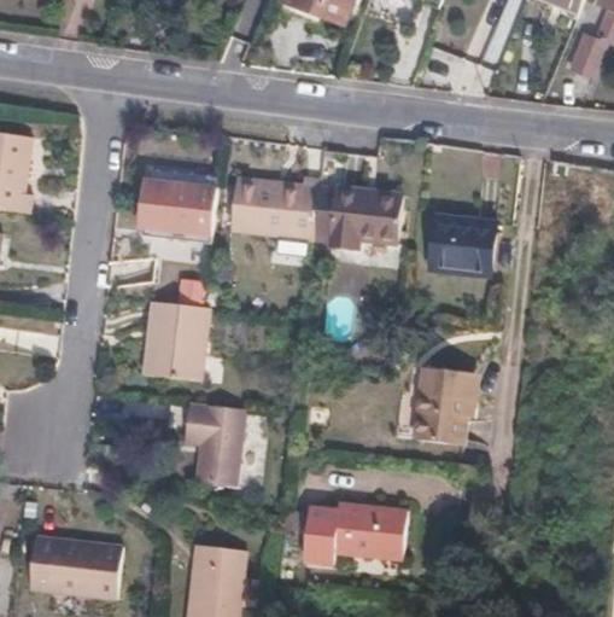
[(284,0),(341,23),(350,0),(284,0)]
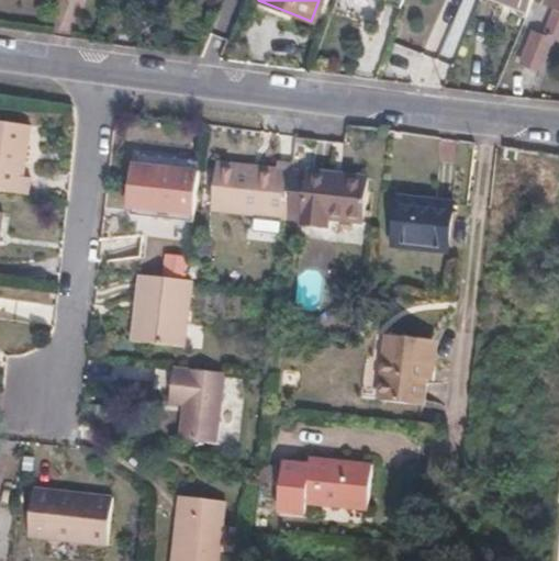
[(524,18),(530,0),(476,0),(524,18)]
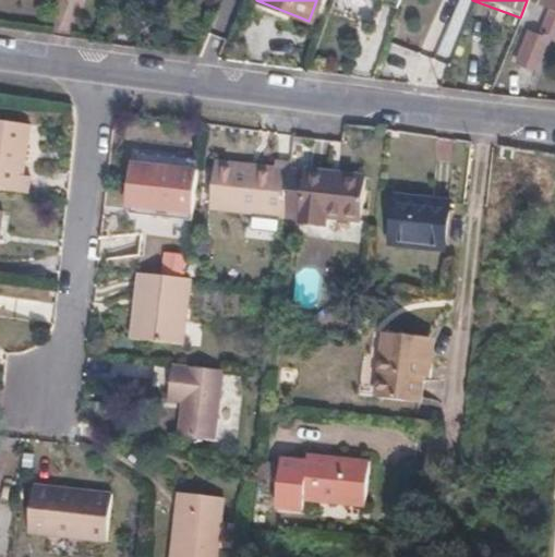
[(541,0),(537,11),(546,14),(554,17),(554,0),(541,0)]
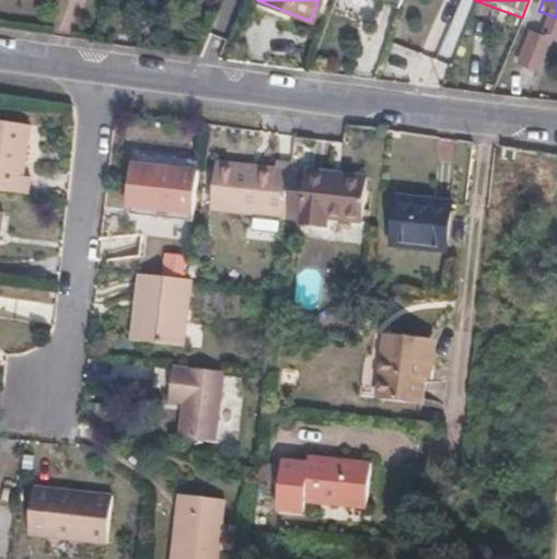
[(556,18),(548,14),(538,41),(545,44),(554,47),(556,38),(556,18)]
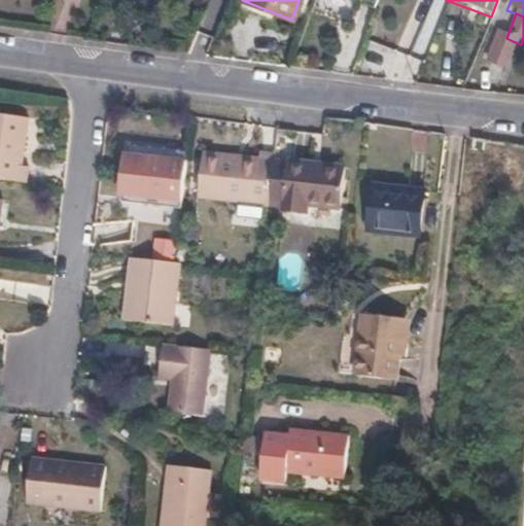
[(513,41),(507,38),(497,34),(484,67),(500,73),(513,41)]
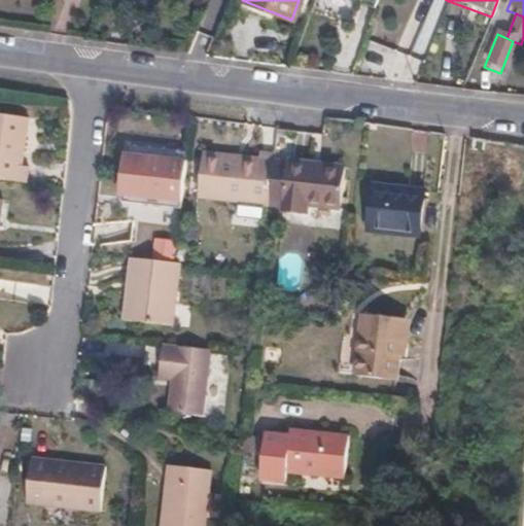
[(285,132),(288,111),(277,109),(275,131),(285,132)]
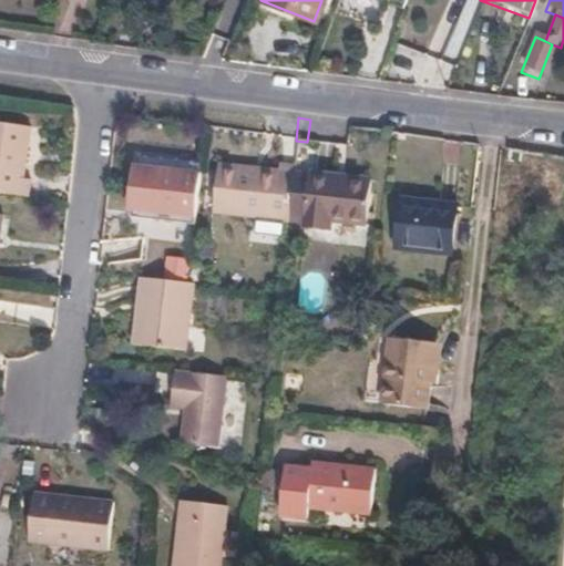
[(0,191),(24,195),(27,176),(20,175),(26,123),(0,119),(0,191)]
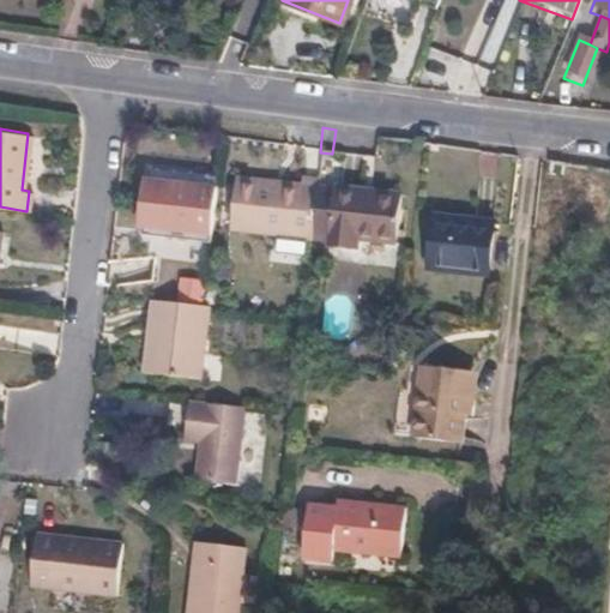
[(541,157),(527,156),(526,169),(539,170),(541,157)]
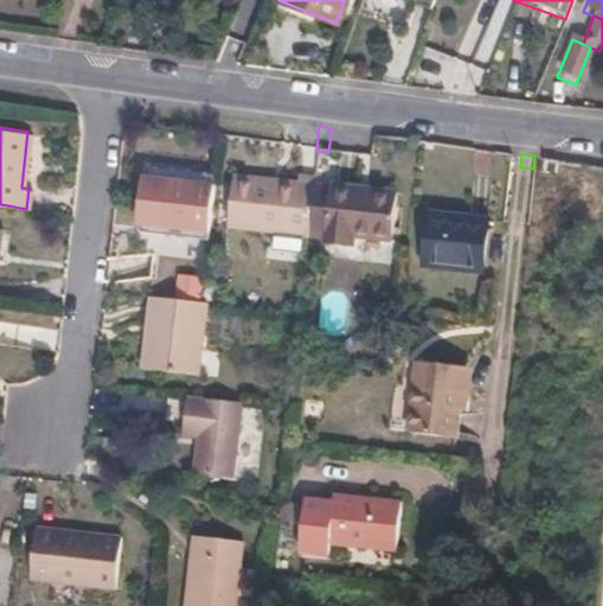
[(534,155),(533,168),(545,170),(545,158),(534,155)]
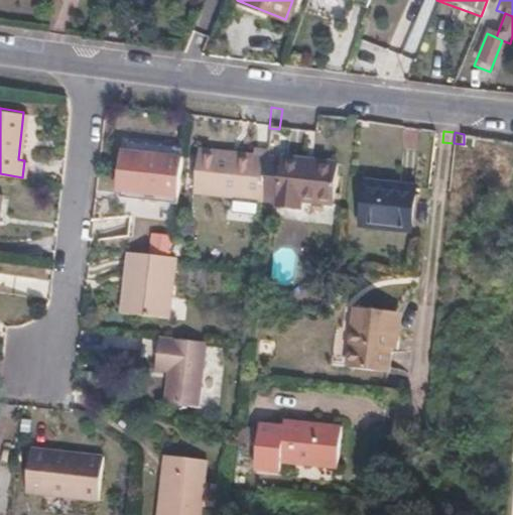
[(175,194),(179,155),(149,151),(150,142),(127,139),(124,161),(121,192),(138,196),(139,190),(160,192),(175,194)]
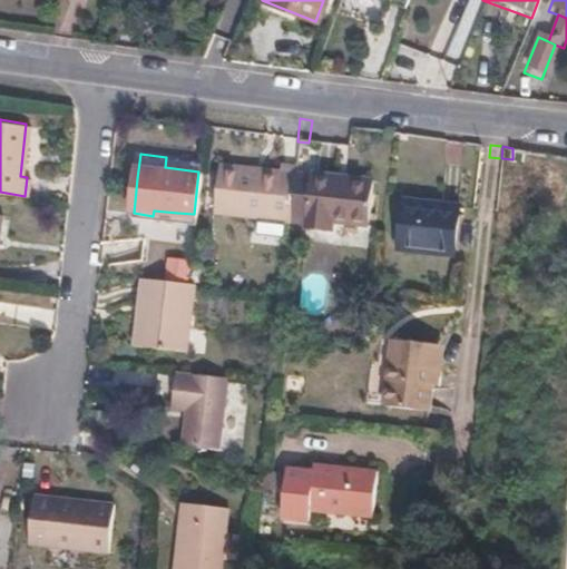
[(287,221),(294,164),(276,162),(275,168),(215,162),(209,213),(287,221)]
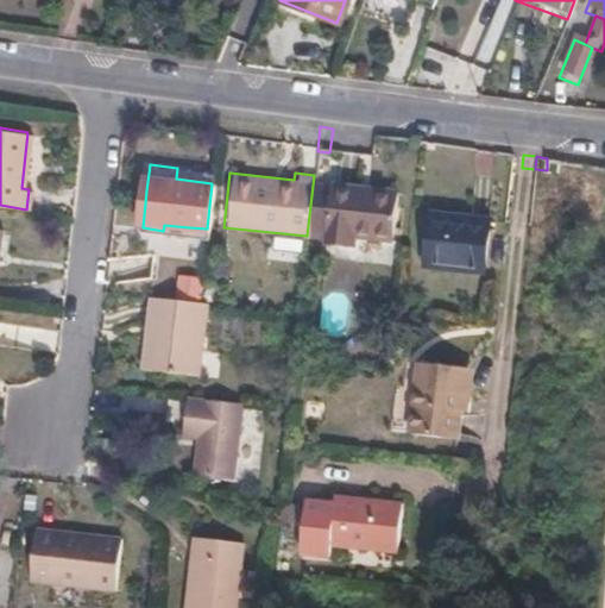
[(391,188),(327,181),(320,240),(348,243),(350,232),(386,236),(391,188)]
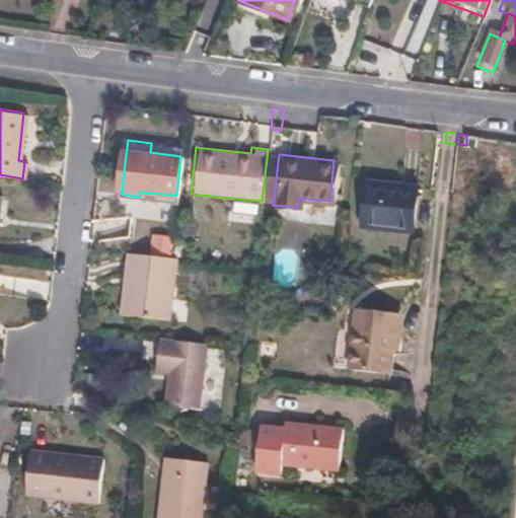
[(416,185),(366,179),(361,220),(393,223),(393,229),(413,230),(416,185)]
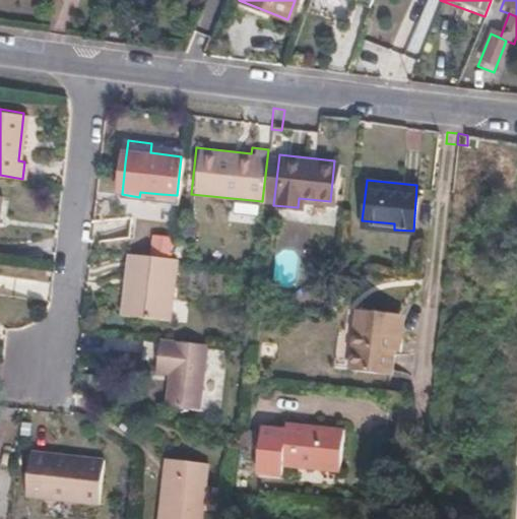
[(150,235),(147,257),(170,259),(172,237),(150,235)]
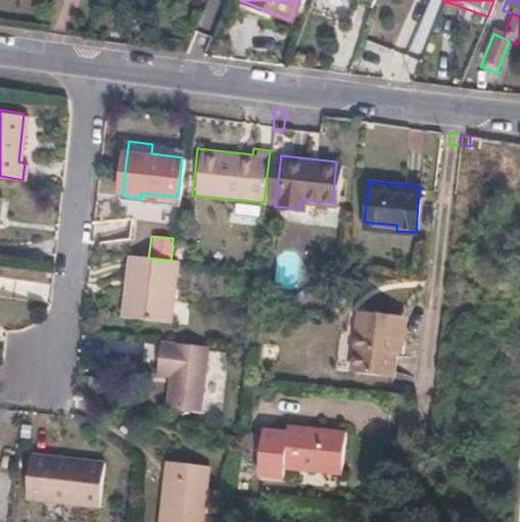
[(148,258),(127,256),(121,319),(168,323),(174,261),(171,261),(148,258)]
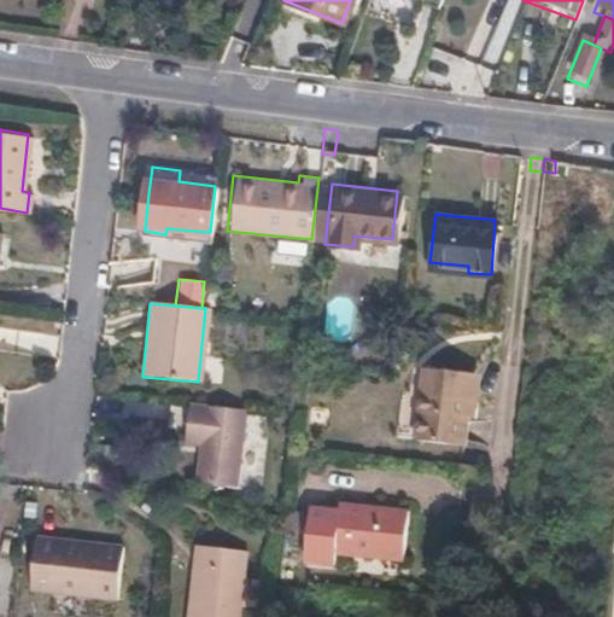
[(471,371),(420,366),(414,438),(465,443),(471,371)]
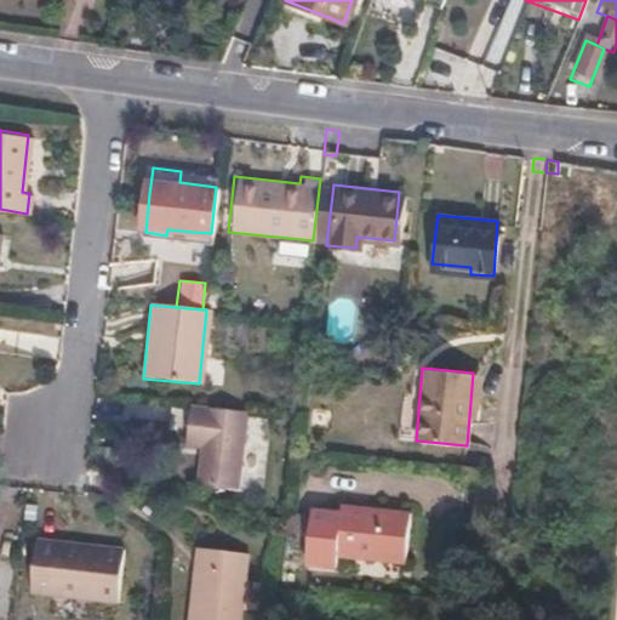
[(240,413),(186,407),(183,447),(199,448),(194,488),(233,491),(240,413)]
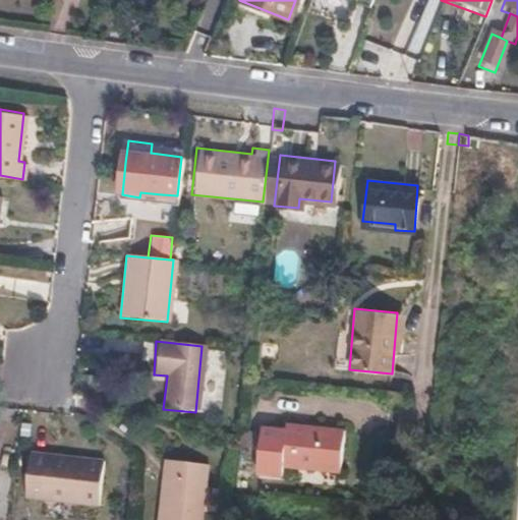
[(282,424),(262,422),(254,470),(282,473),(283,464),(336,469),(342,423),(283,417),(282,424)]
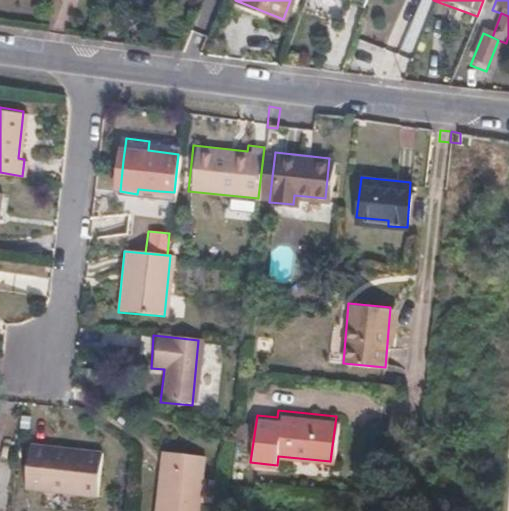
[(99,450),(27,444),(22,488),(93,495),(99,450)]
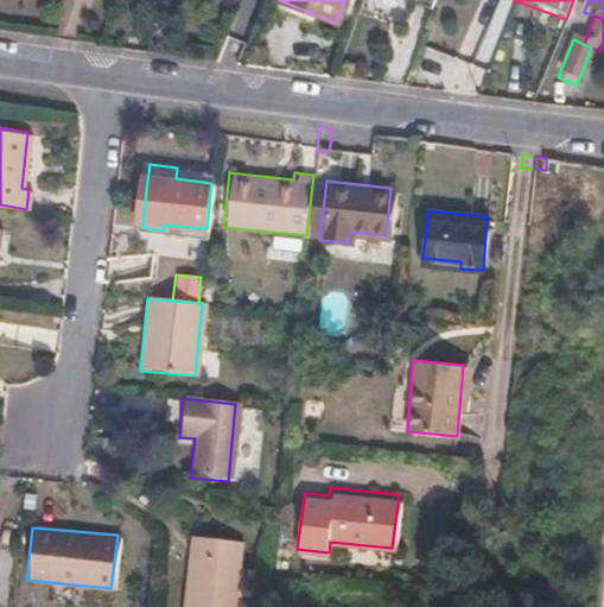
[(234,606),(241,539),(191,535),(183,606),(234,606)]
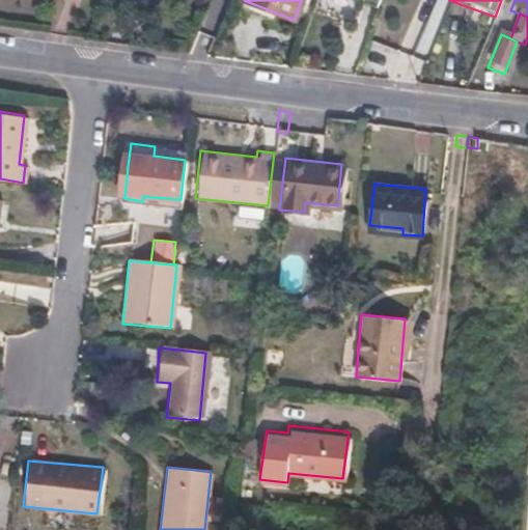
All buildings are outlined.
